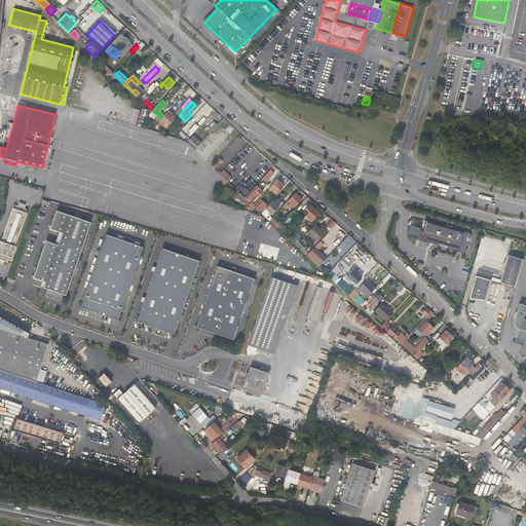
[(152,111),(151,112),(146,110),(145,113),(150,114),(157,121),(160,118),(152,111)]
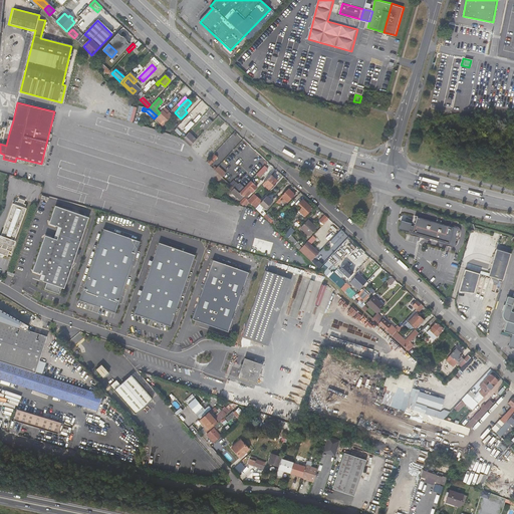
[(155,119),(162,126),(165,123),(172,115),(164,107),(160,112),(157,115),(158,117),(155,119)]
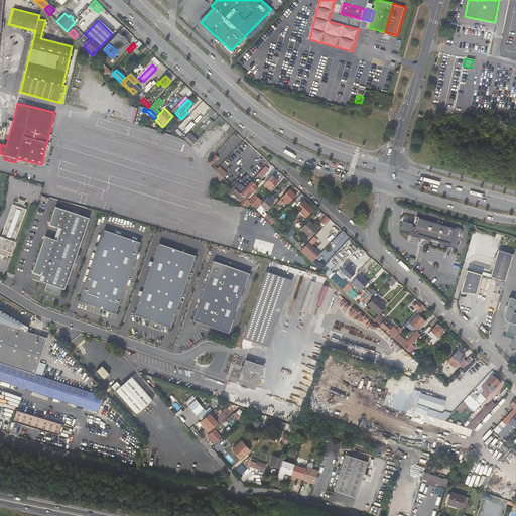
[(8,119),(4,133),(9,134),(13,121),(8,119)]
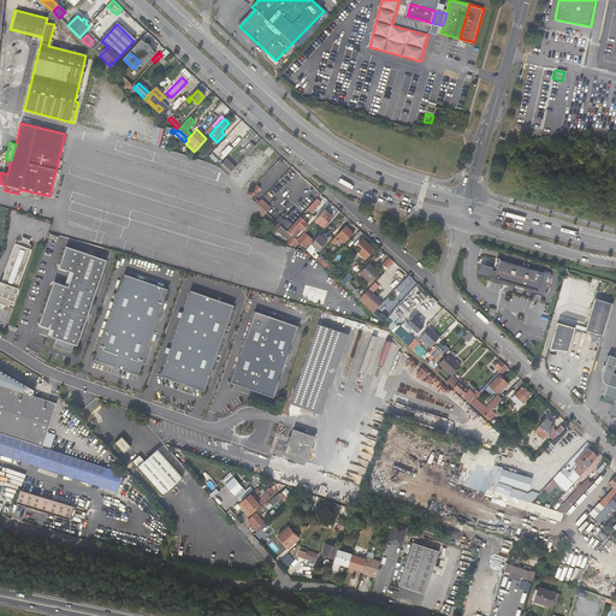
[(244,149),(248,153),(255,147),(250,142),(244,149)]
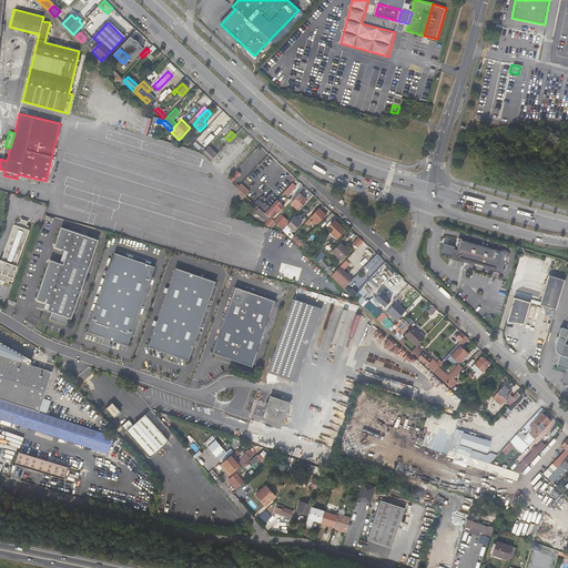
[(50,176),(58,145),(54,145),(47,176),(50,176)]
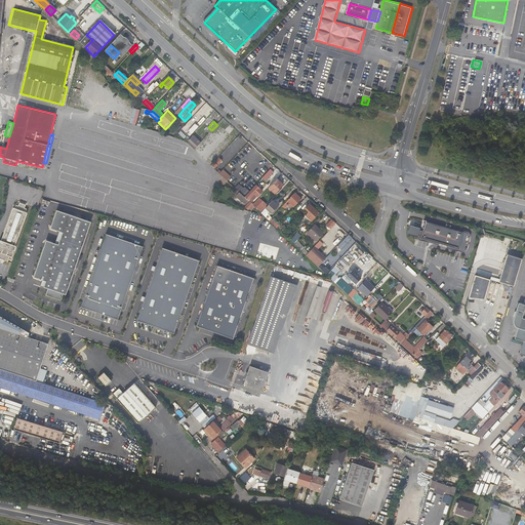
[(192,136),(188,140),(195,148),(199,144),(192,136)]
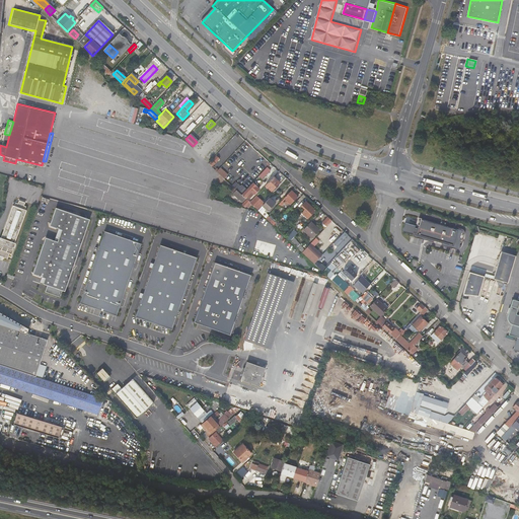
[(212,167),(218,160),(215,157),(209,164),(212,167)]
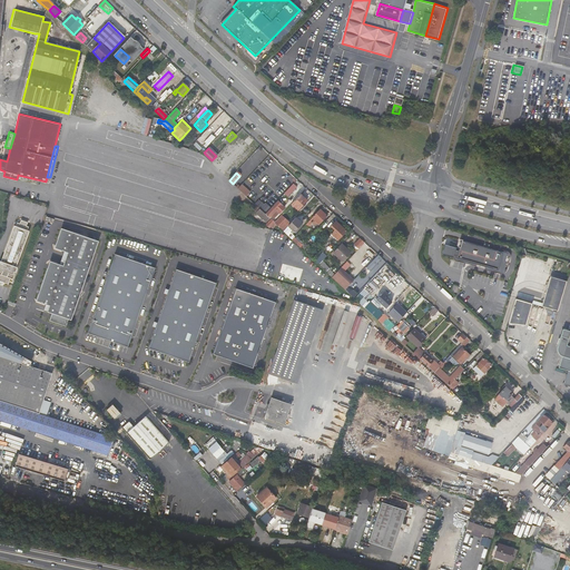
[(287,196),(296,187),(293,184),(284,193),(287,196)]
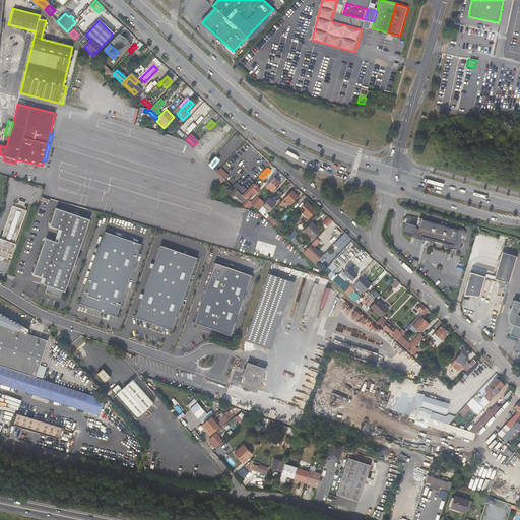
[(272,192),(280,183),(274,177),(266,186),(272,192)]
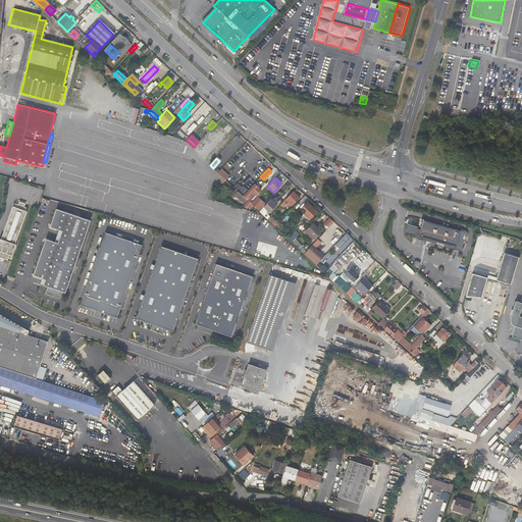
[(256,196),(260,191),(254,185),(243,197),(246,200),(253,193),(256,196)]
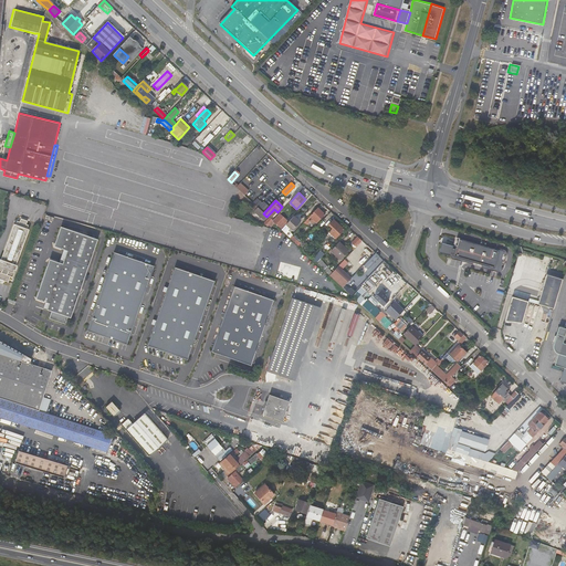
[(316,223),(325,215),(317,208),(310,217),(316,223)]
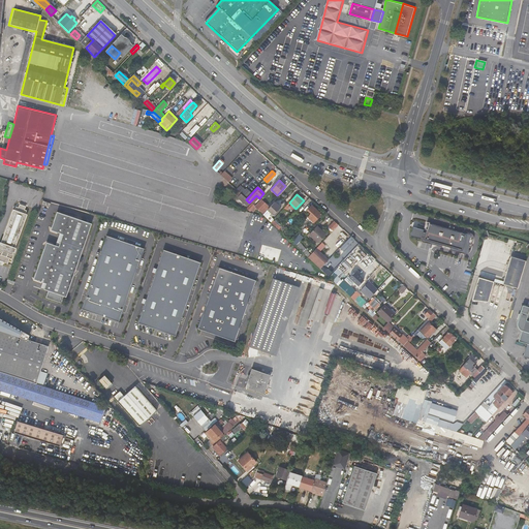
[(239,199),(246,207),(249,203),(246,199),(243,196),(239,199)]
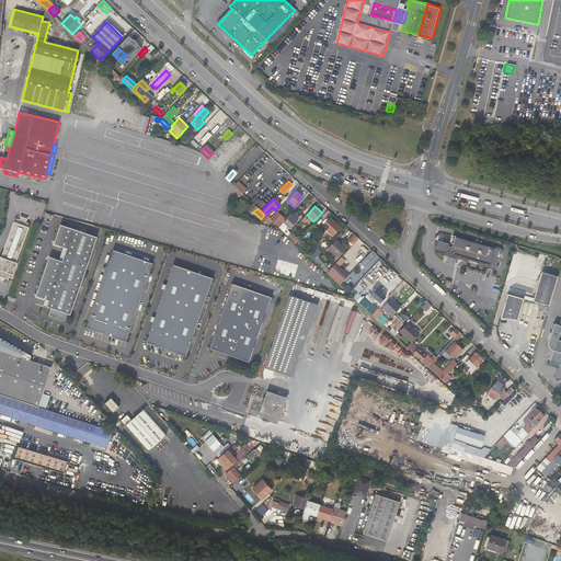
[(270,219),(275,225),(278,228),(285,220),(276,212),(270,219)]
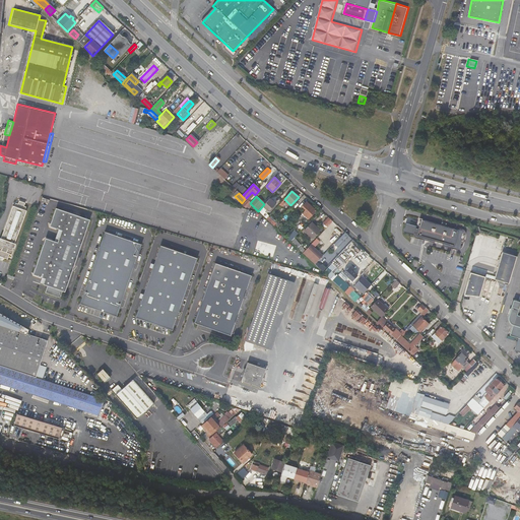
[(275,204),(269,199),(264,204),(258,211),(260,213),(266,218),(268,216),(263,211),(265,208),(268,211),(275,204)]
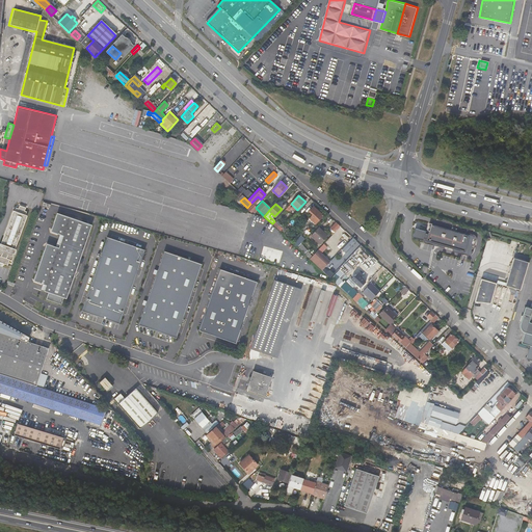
[(0,243),(0,261),(4,263),(7,264),(9,260),(11,261),(16,249),(15,249),(26,215),(25,215),(26,212),(24,211),(25,208),(19,206),(18,209),(15,208),(14,211),(12,211),(1,244),(0,243)]
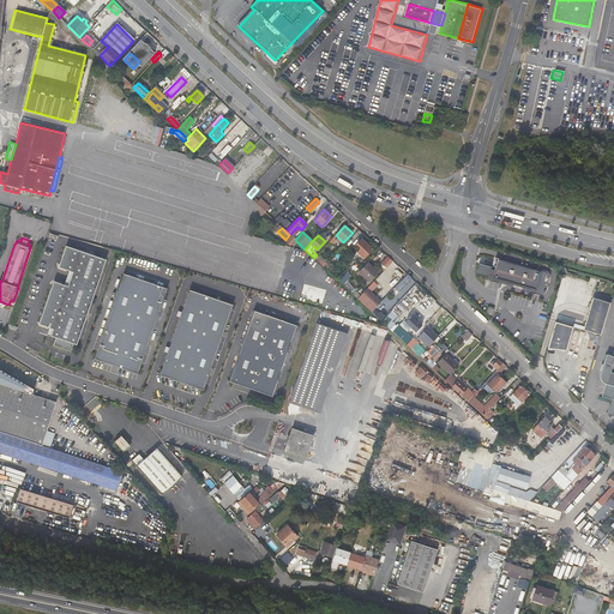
[(361,239),(355,245),(359,247),(349,258),(351,262),(359,254),(362,259),(372,248),(361,239)]
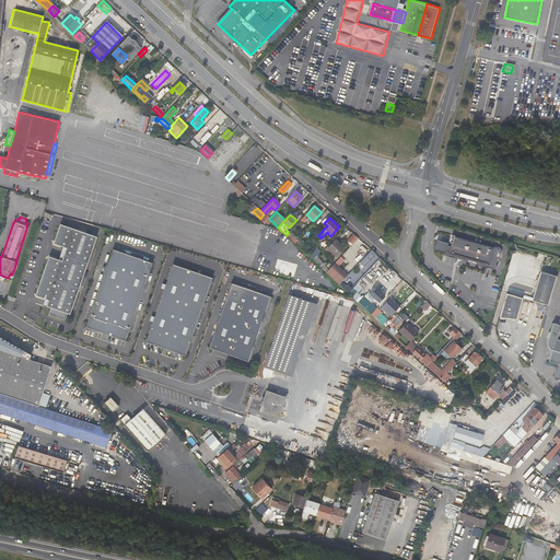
[(57,256),(54,257),(46,280),(78,291),(97,234),(66,223),(59,242),(60,244),(72,247),(68,260),(57,256)]
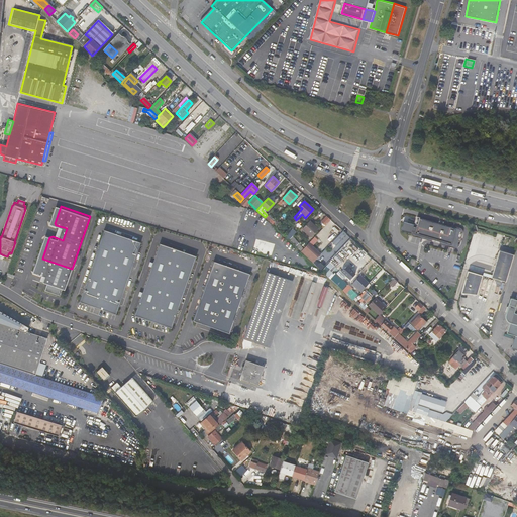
[(321,222),(325,225),(330,220),(326,216),(321,222)]
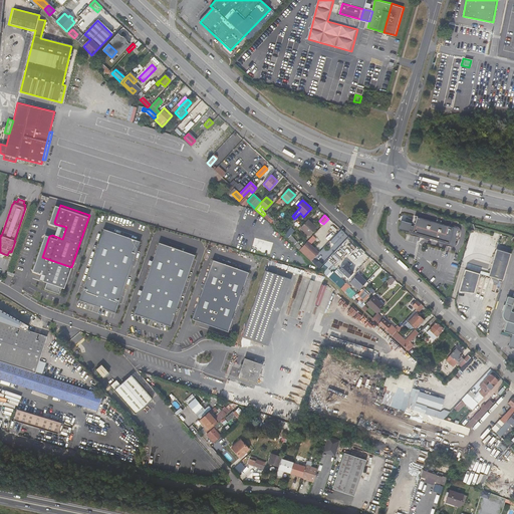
[(419,216),(417,216),(417,217),(415,225),(412,224),(413,222),(403,219),(400,228),(410,231),(411,229),(413,230),(412,232),(450,243),(456,245),(457,245),(457,244),(458,244),(462,231),(462,230),(461,230),(461,229),(455,227),(419,216)]
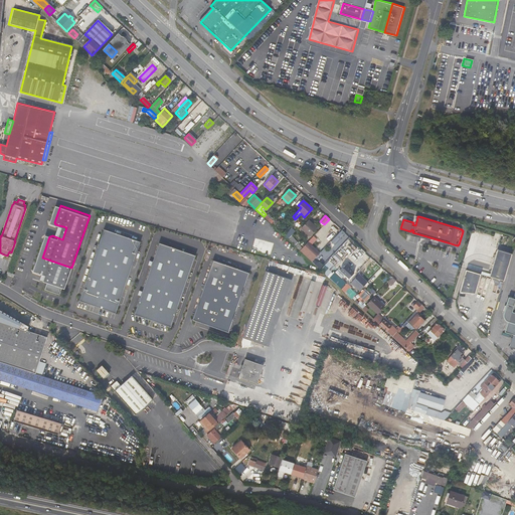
[(306,222),(301,227),(310,236),(315,231),(306,222)]
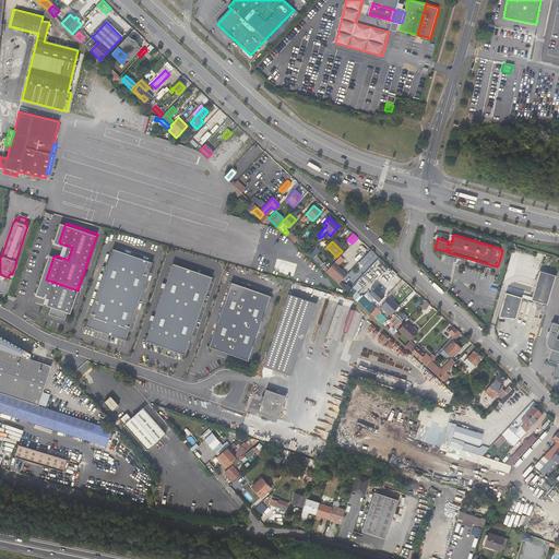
[(363,258),(367,261),(373,253),(370,250),(369,250),(368,251),(363,258)]
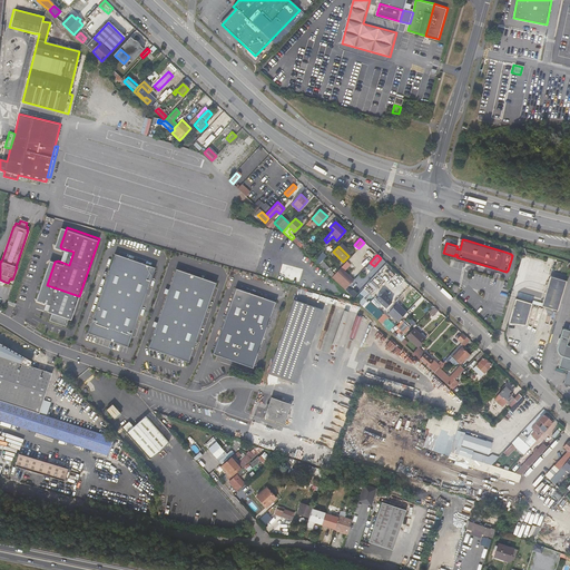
[(127,351),(154,272),(114,258),(87,337),(127,351)]
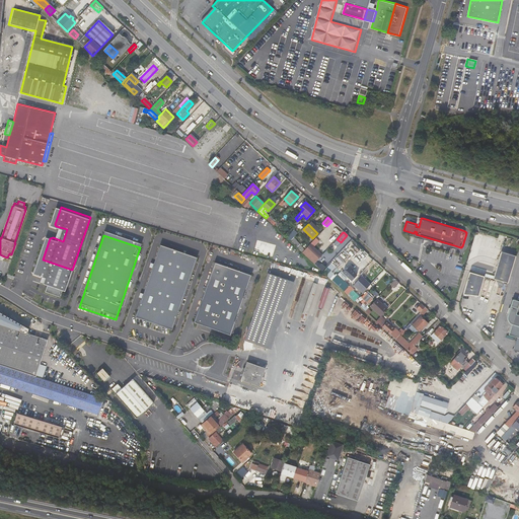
[(320,256),(308,245),(305,248),(317,260),(320,256)]
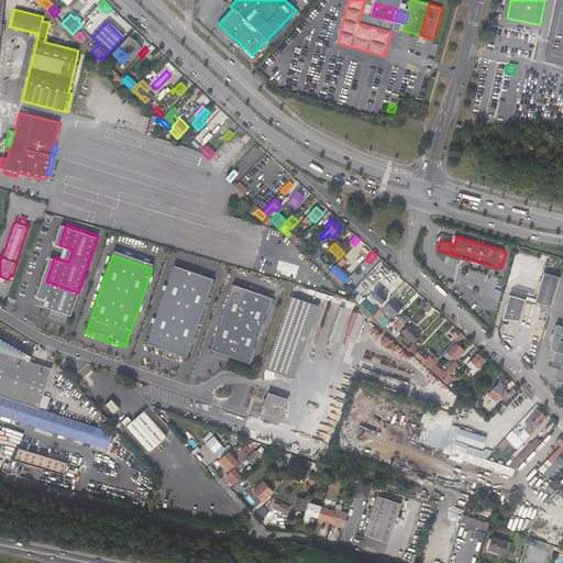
[(173,269),(145,348),(185,362),(212,283),(173,269)]
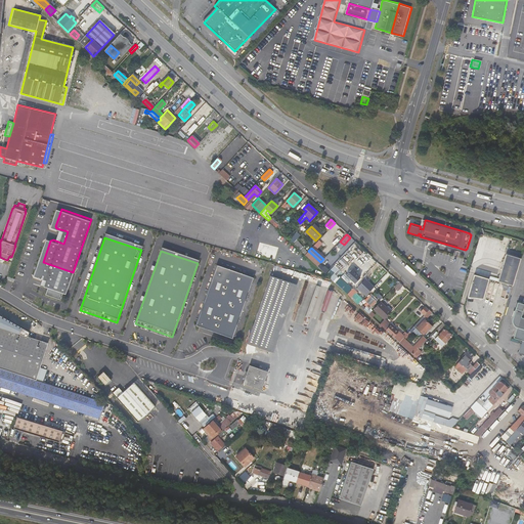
[(305,255),(306,256),(317,266),(320,262),(308,251),(305,255)]
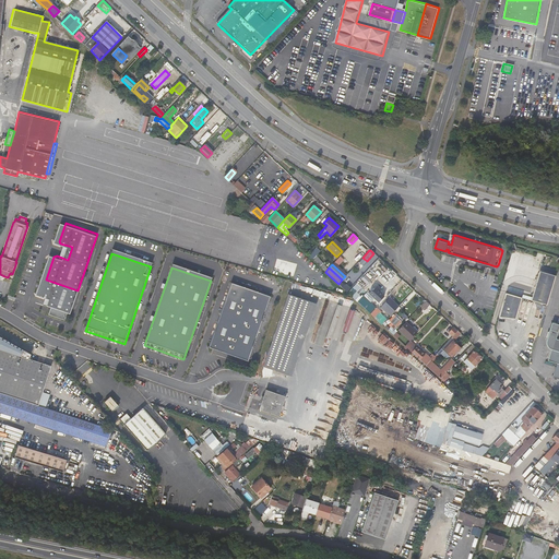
[(393,272),(390,277),(391,278),(389,281),(392,283),(393,281),(397,284),(401,278),(393,272)]
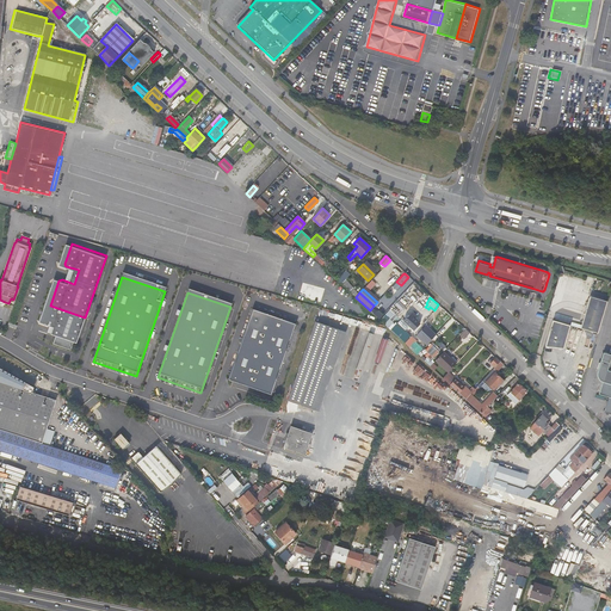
[(581,326),(581,329),(598,334),(608,302),(590,297),(581,326)]
